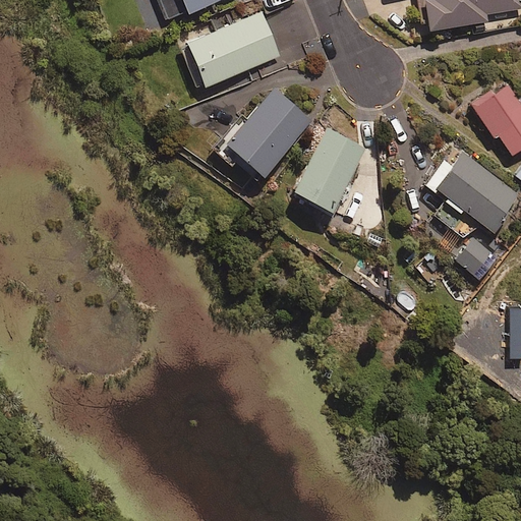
[(161,0),(168,17),(211,0),(161,0)]
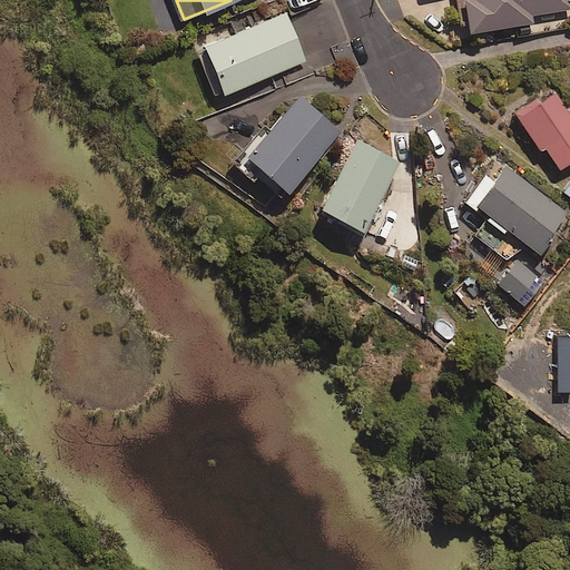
[(529,15),(569,8),(569,7),(569,0),(462,0),(467,31),(530,21),(529,15)]
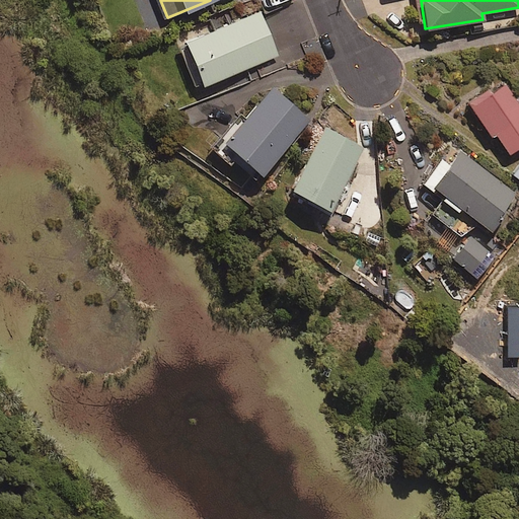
[(199,85),(277,55),(260,11),(181,42),(199,85)]
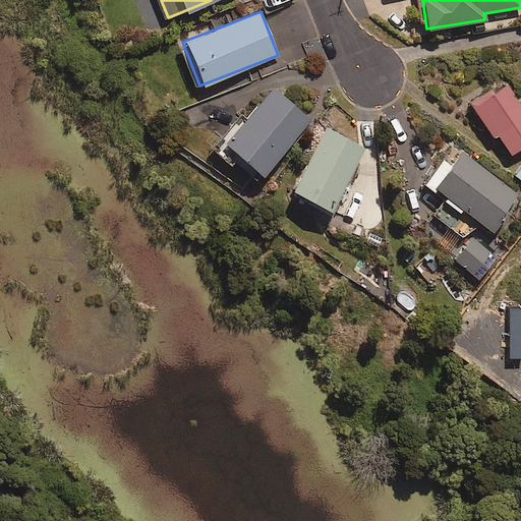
[(510,154),(520,146),(520,105),(503,78),(469,102),(494,135),(497,133),(510,154)]
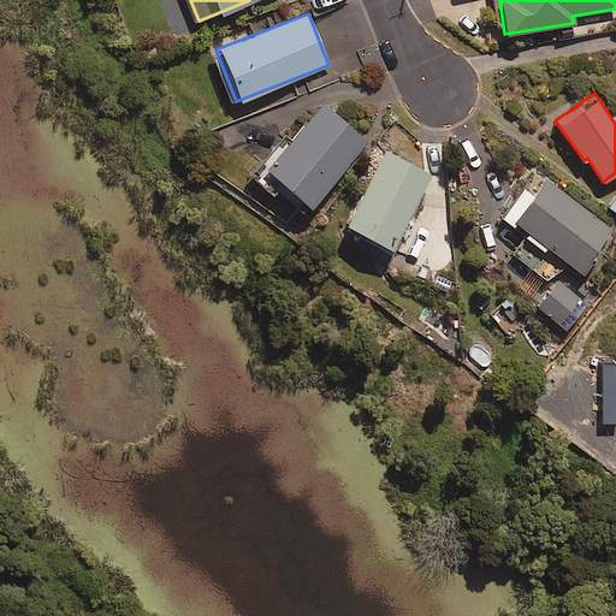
[(303,212),(366,142),(323,102),(259,172),(303,212)]
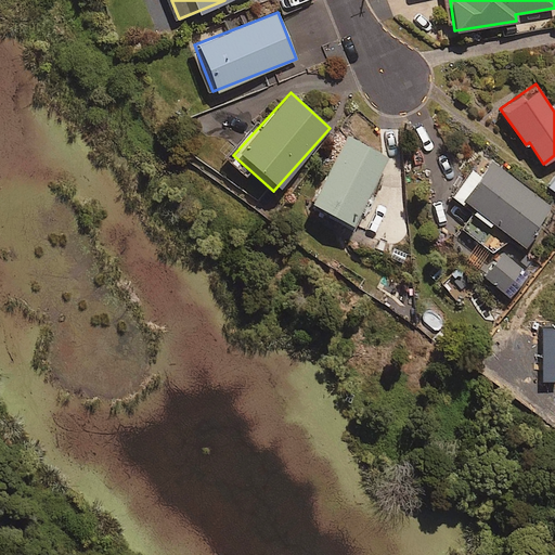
[(349,226),(387,157),(347,134),(309,203),(349,226)]
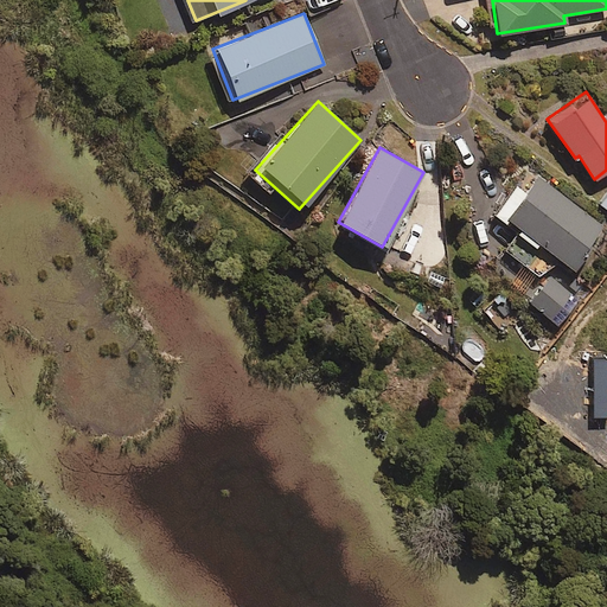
[(570,268),(602,225),(534,174),(521,192),(515,186),(496,211),(570,268)]
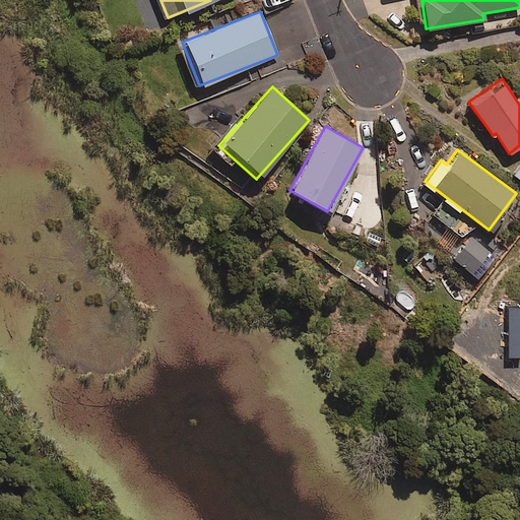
[(477,277),(495,256),(469,236),(453,258),(477,277)]
